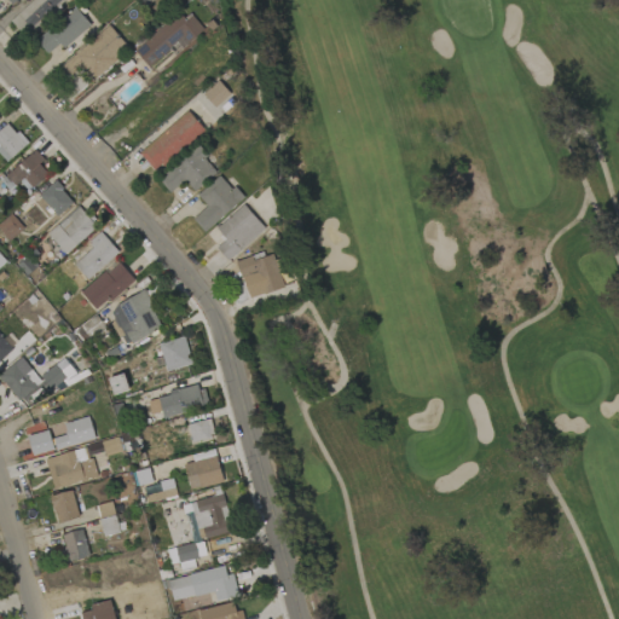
[(33,0),(10,21),(23,36),(63,0),(33,0)]
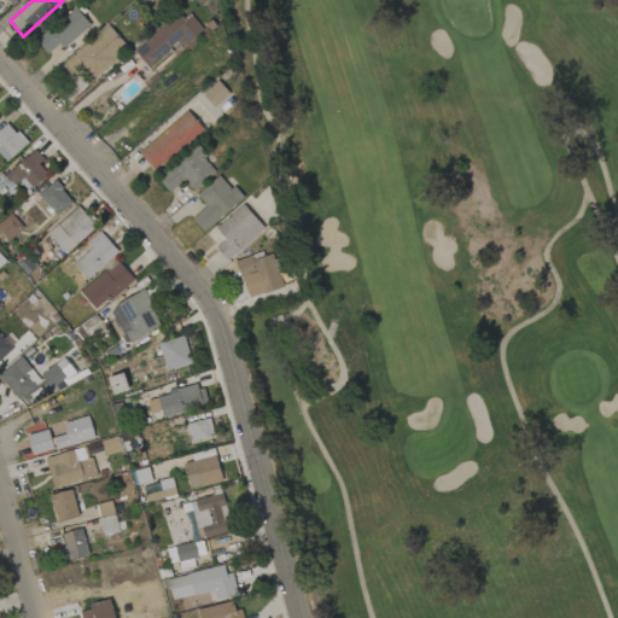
[(47,54),(59,44),(64,50),(91,24),(74,6),(36,42),(47,54)]
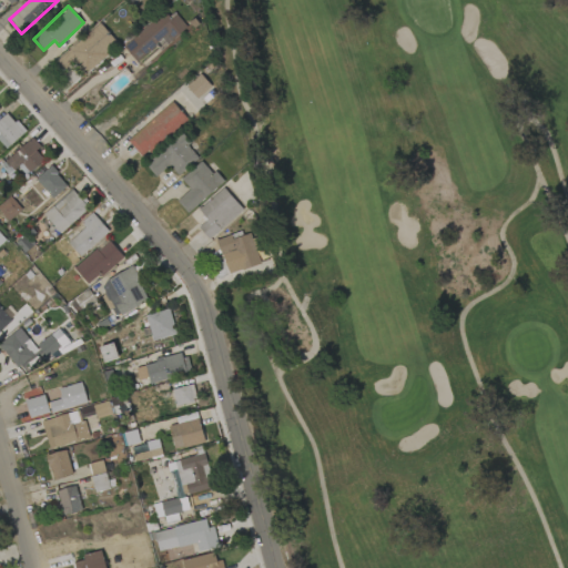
[(123,47),(138,63),(163,40),(168,44),(185,29),(166,8),(123,47)]
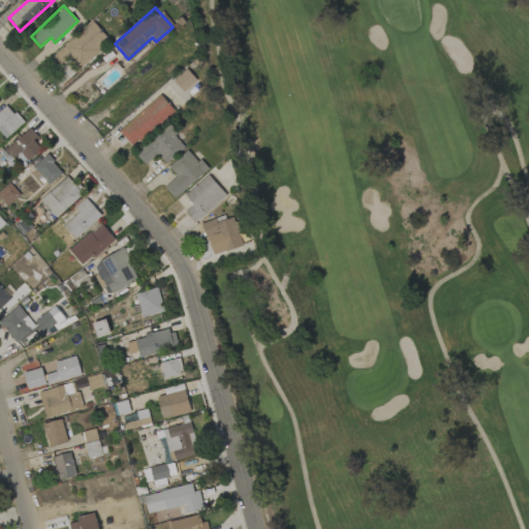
[(61,66),(68,59),(79,70),(111,41),(92,21),(53,57),(61,66)]
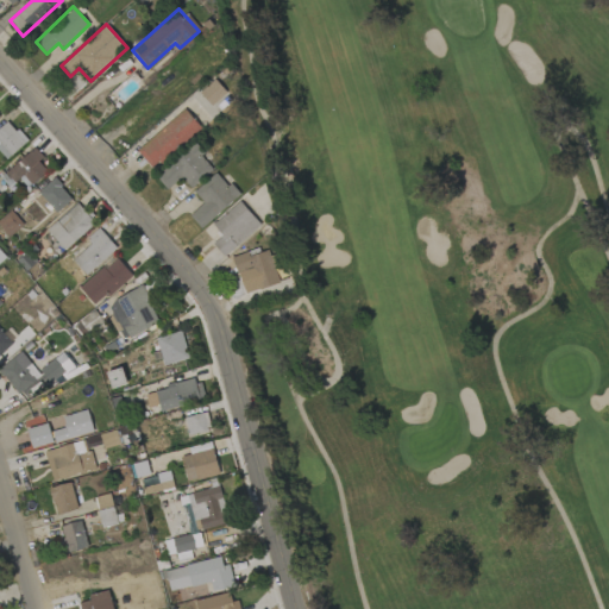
[(212,106),(226,93),(214,80),(199,93),(212,106)]
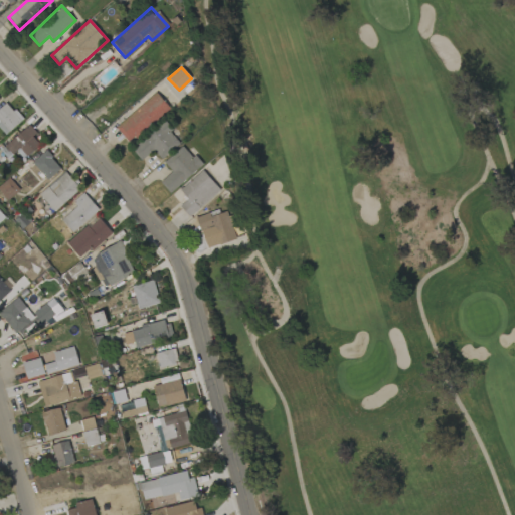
[(130,143),(168,106),(155,92),(116,128),(130,143)]
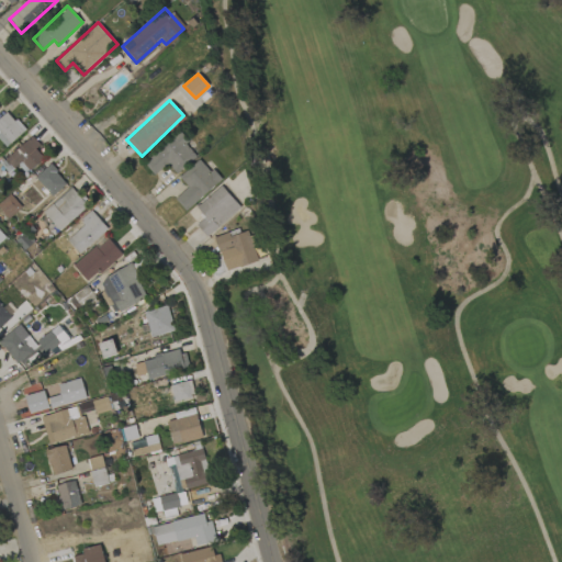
[(0,141),(6,147),(24,131),(9,112),(0,120),(0,141)]
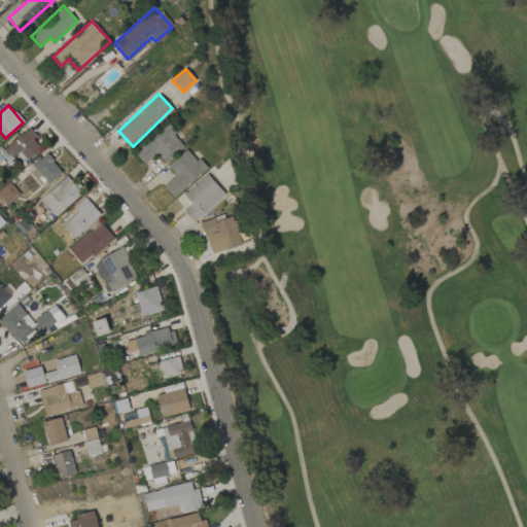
[(137,155),(146,164),(155,152),(167,163),(183,145),(164,127),(137,155)]
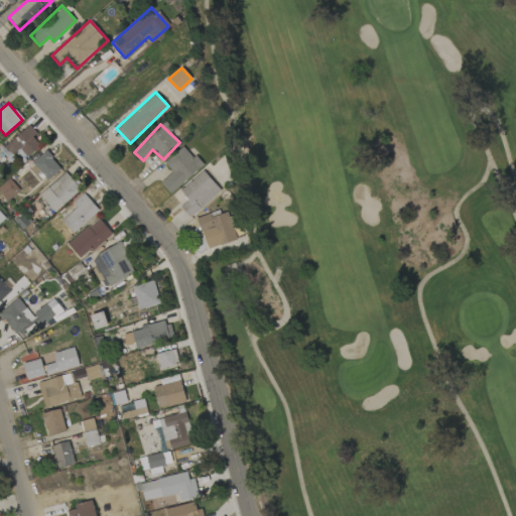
[(1,149),(10,159),(22,149),(28,155),(39,145),(33,137),(37,134),(29,125),(1,149)]
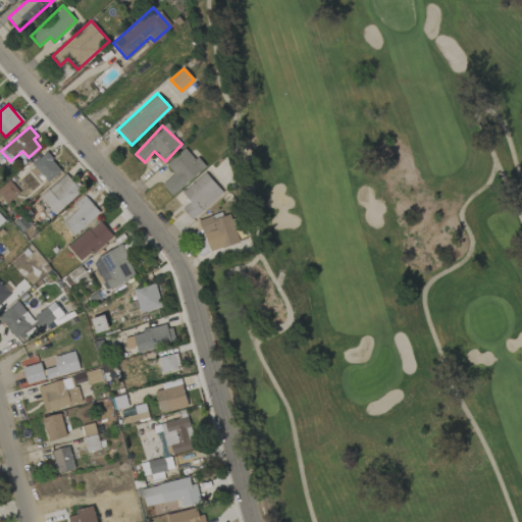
[(174,173),(162,185),(172,196),(204,167),(186,147),(166,164),(174,173)]
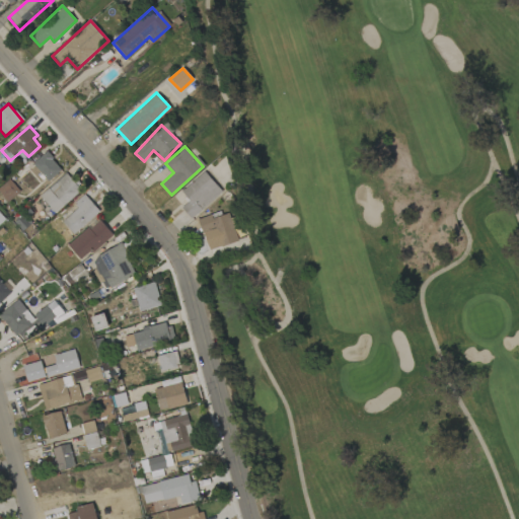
[(61,169),(46,152),(32,164),(48,181),(61,169)]
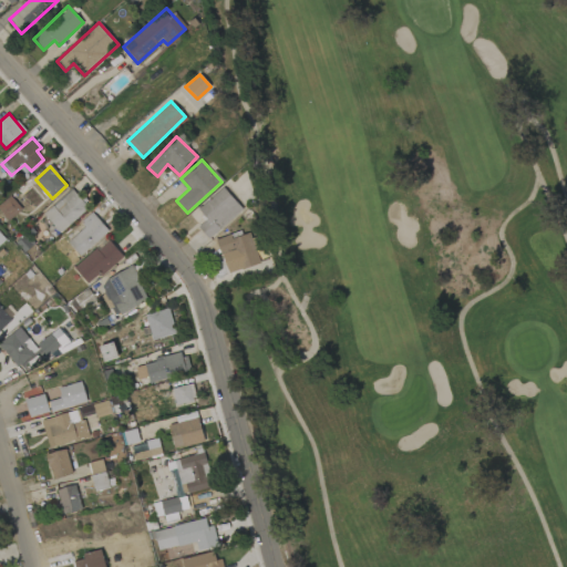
[(197,209),(206,219),(197,227),(209,240),(243,209),(223,187),(197,209)]
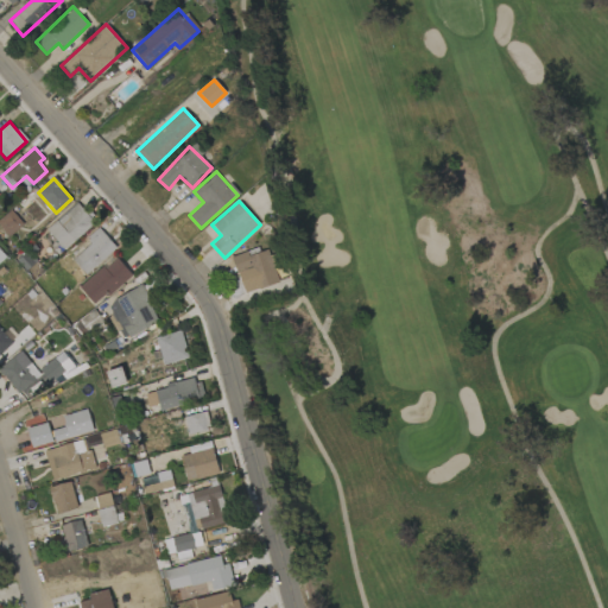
[(46,230),(64,251),(94,222),(76,203),(46,230)]
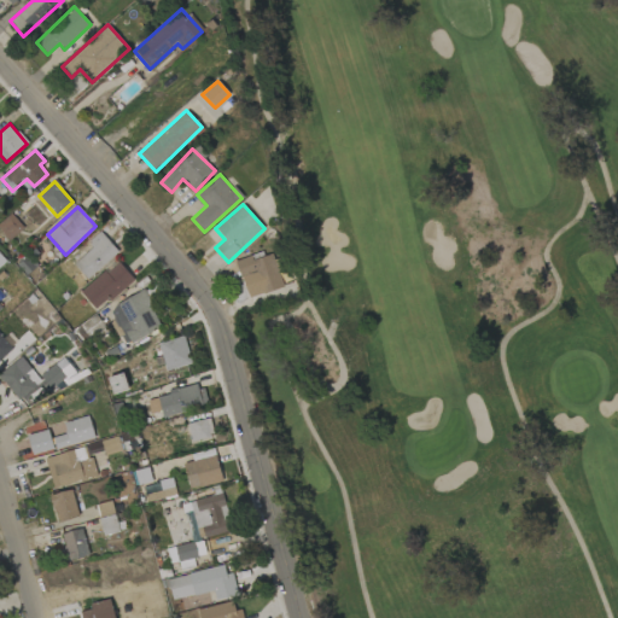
[(0,222),(0,228),(9,240),(23,229),(12,214),(0,222)]
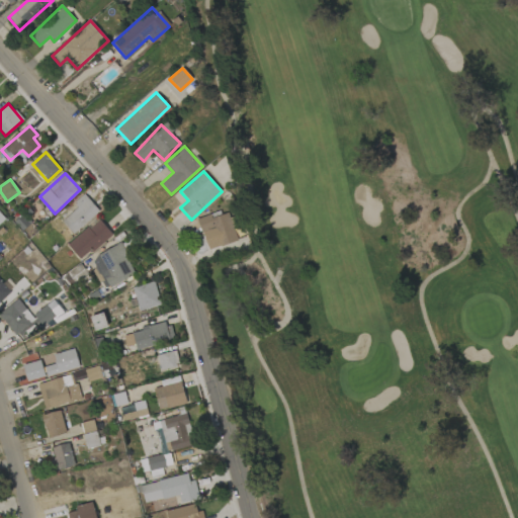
[(73,234),(99,212),(84,193),(73,203),(77,208),(62,221),(73,234)]
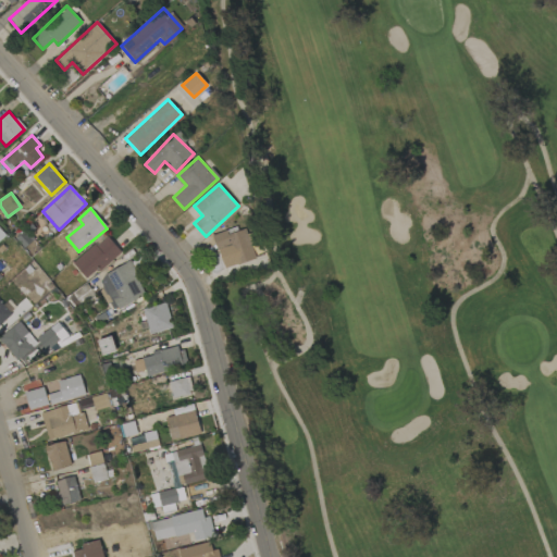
[(255,260),(247,229),(227,234),(227,231),(213,234),(222,269),(255,260)]
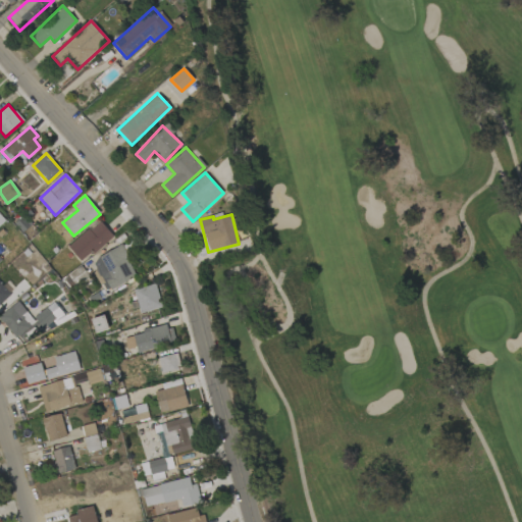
[(82,263),(113,237),(100,220),(68,247),(82,263)]
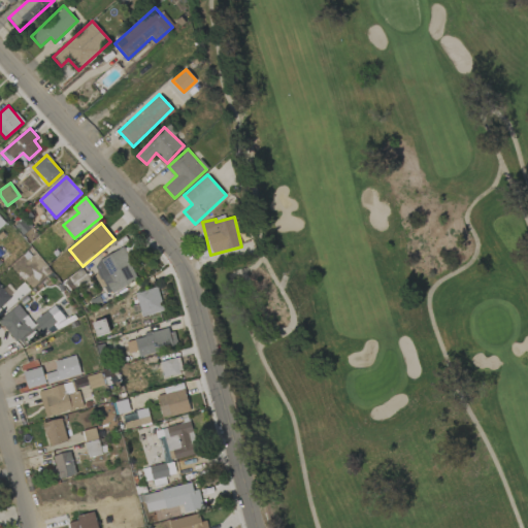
[(139,278),(123,248),(94,264),(110,294),(139,278)]
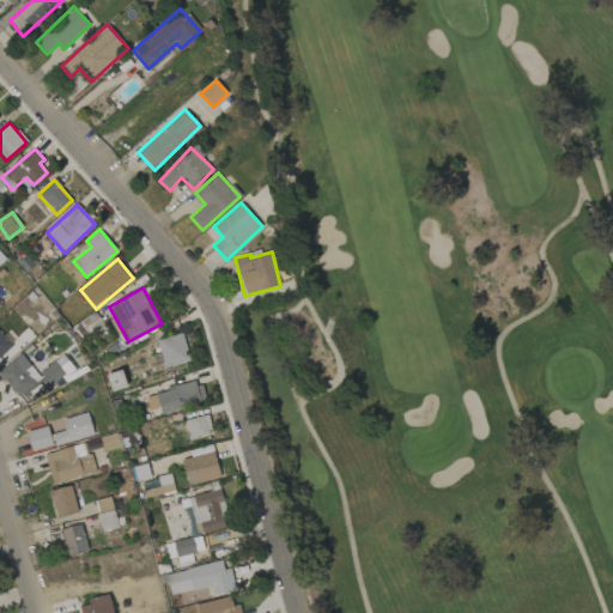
[(0,359),(13,345),(0,333),(0,359)]
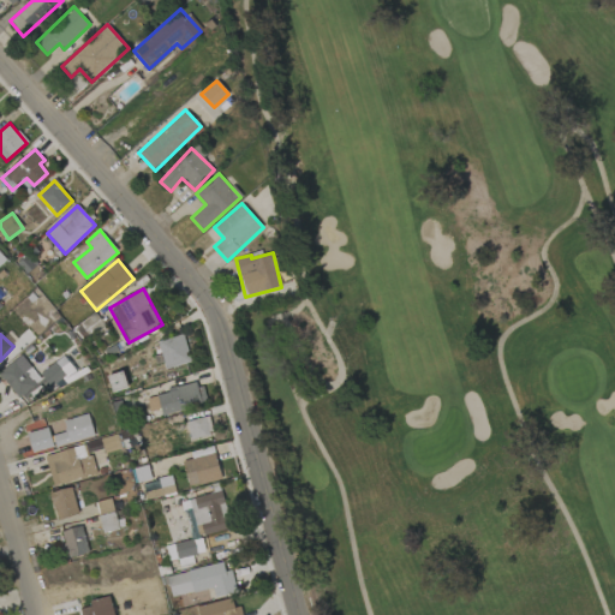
[(165,369),(191,362),(183,334),(157,341),(165,369)]
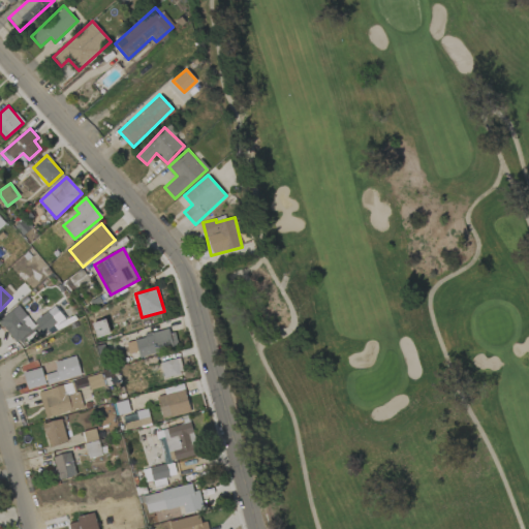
[(0,322),(16,343),(35,328),(19,306),(0,319),(0,322)]
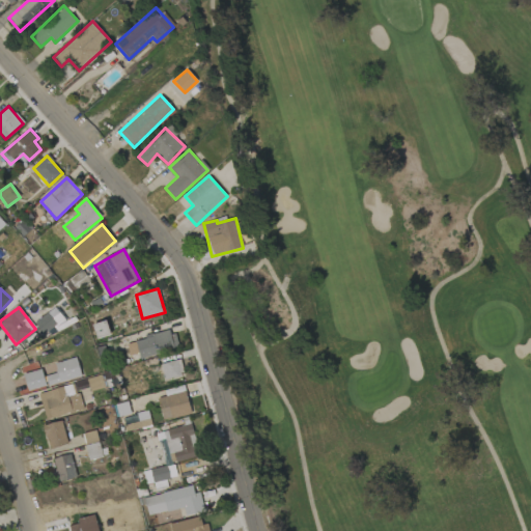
[(43,335),(55,327),(57,330),(66,325),(56,308),(34,322),(43,335)]
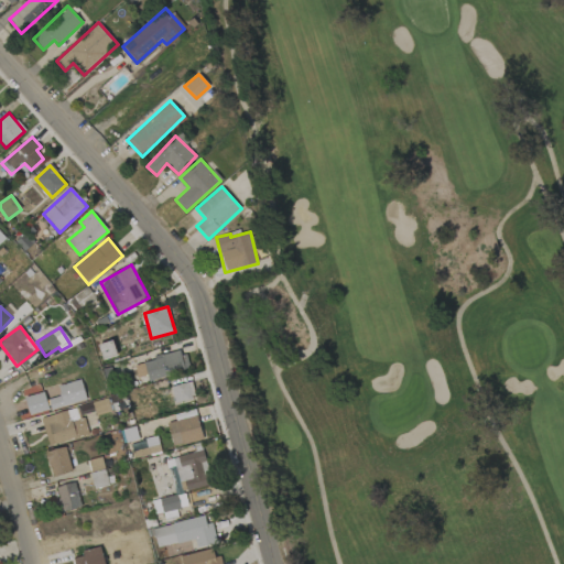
[(98,345),(102,360),(117,356),(112,340),(98,345)]
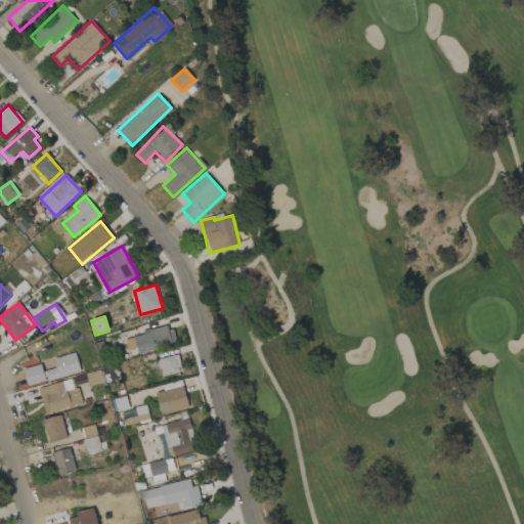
[(137,353),(176,344),(172,325),(141,332),(142,335),(125,339),(128,351),(136,348),(137,353)]
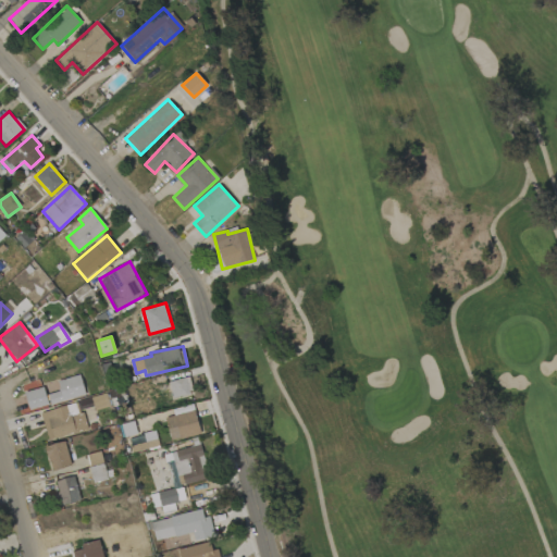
[(86,396),(81,375),(57,381),(60,392),(48,394),(50,404),(86,396)]
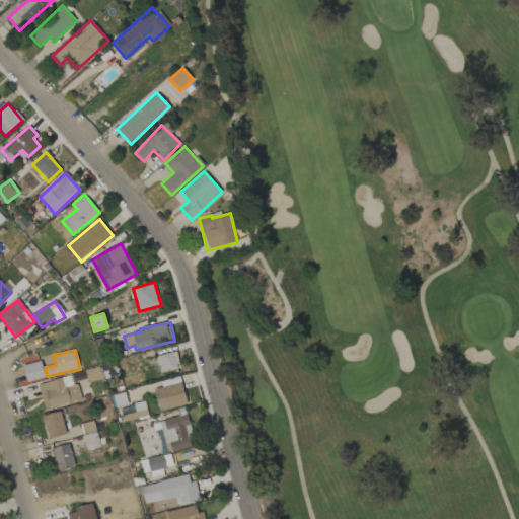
[(157,356),(161,372),(178,367),(174,352),(157,356)]
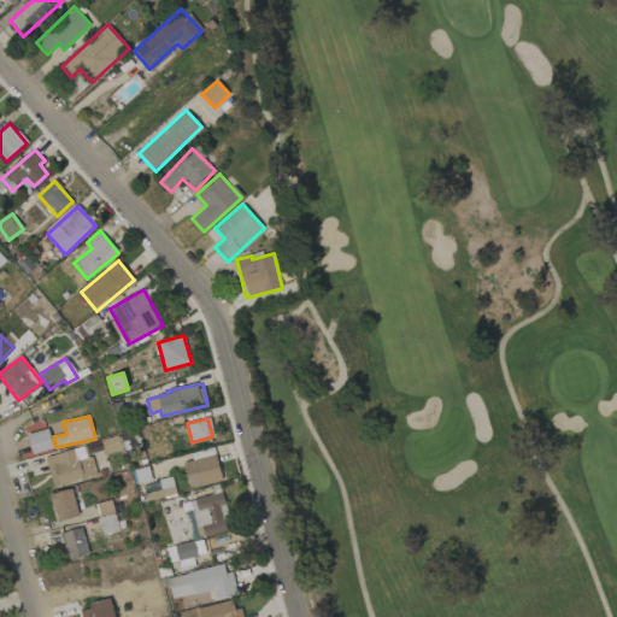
[(27,434),(31,453),(53,448),(48,429),(27,434)]
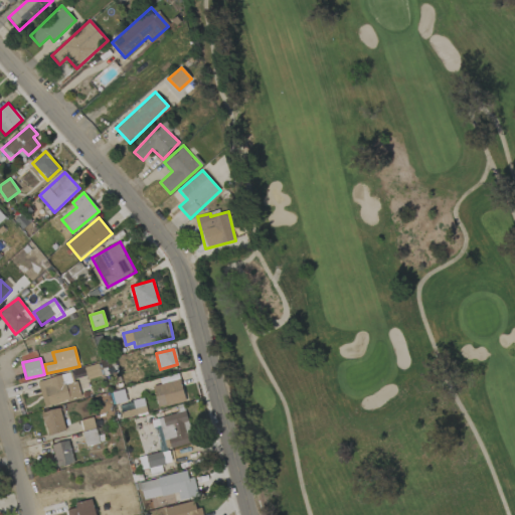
[(81,396),(74,371),(37,381),(44,407),(81,396)]
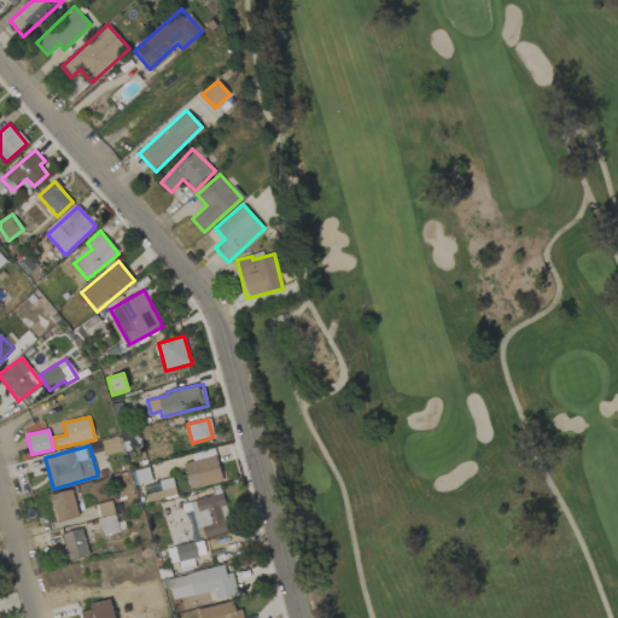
[(193,462),(184,464),(188,489),(222,483),(215,449),(191,454),(193,462)]
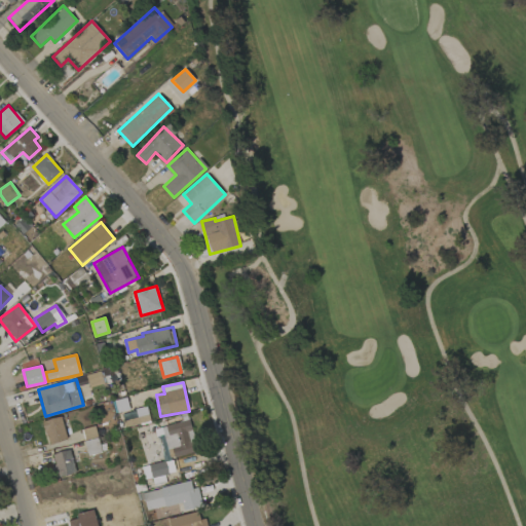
[(66,441),(62,417),(43,420),(47,444),(66,441)]
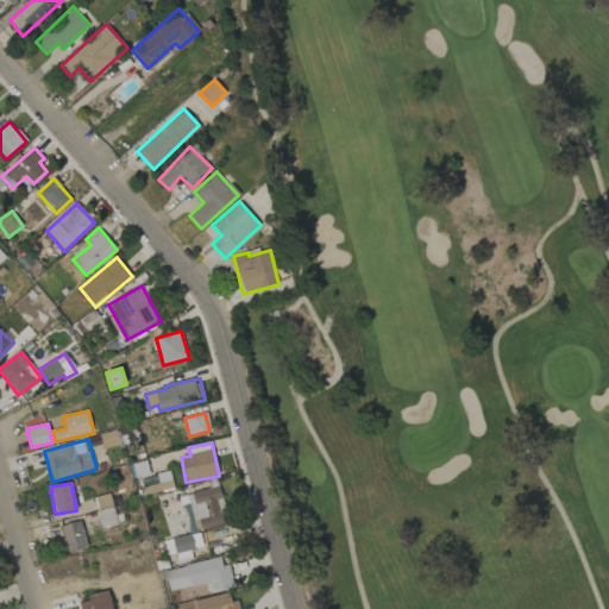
[(196,532),(228,522),(218,485),(186,495),(196,532)]
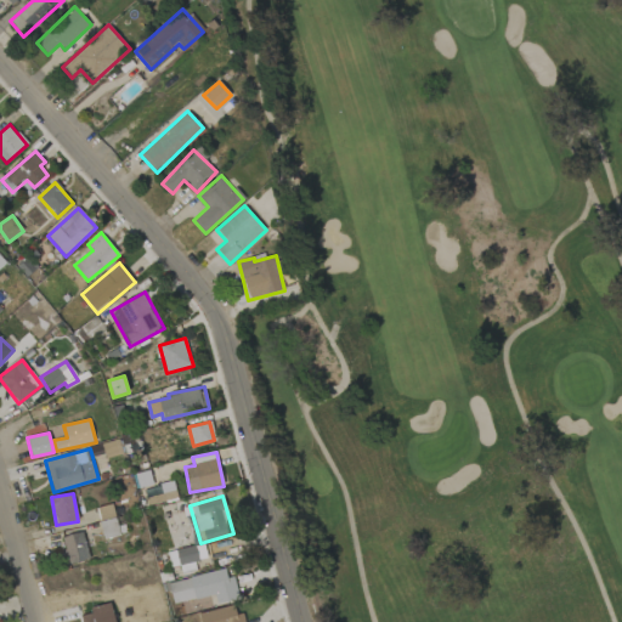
[(89,560),(84,532),(62,537),(68,564),(89,560)]
